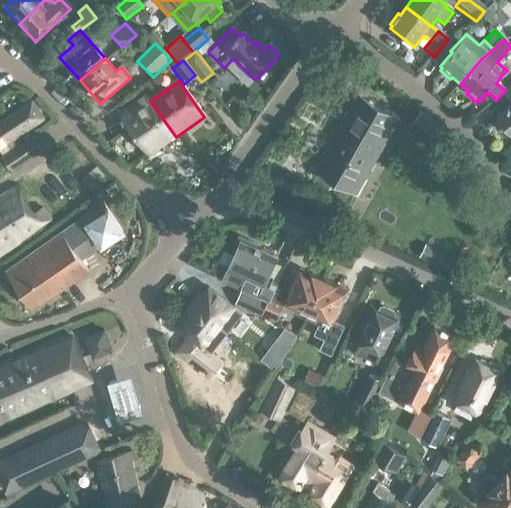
[(510,90),(503,98),(510,107),(495,120),(510,138),(510,90)]
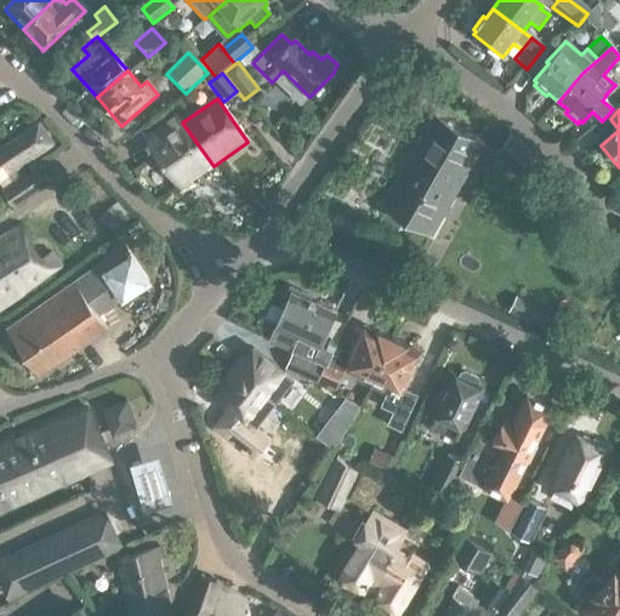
[(381,211),(431,239),(484,147),(433,118),(381,211)]
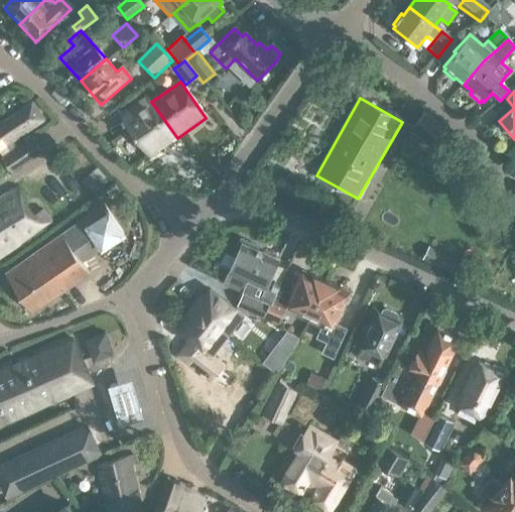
[(177,138),(151,102),(151,103),(145,100),(119,118),(148,158),(177,138)]
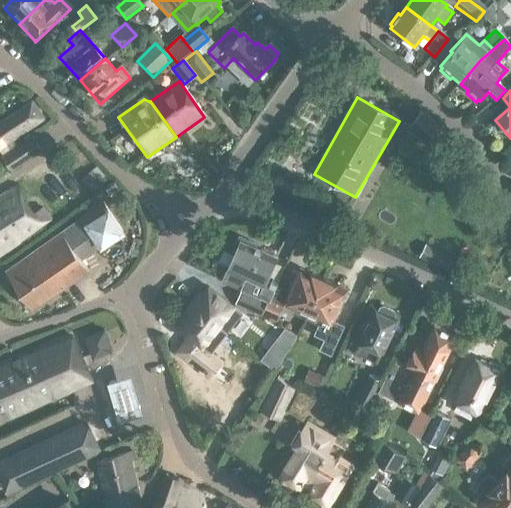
[(30,106),(0,125),(0,139),(4,147),(41,123),(30,106)]
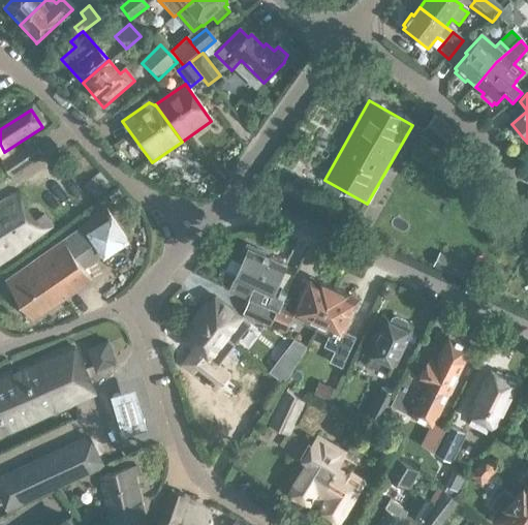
[(43,159),(33,142),(1,163),(11,180),(43,159)]
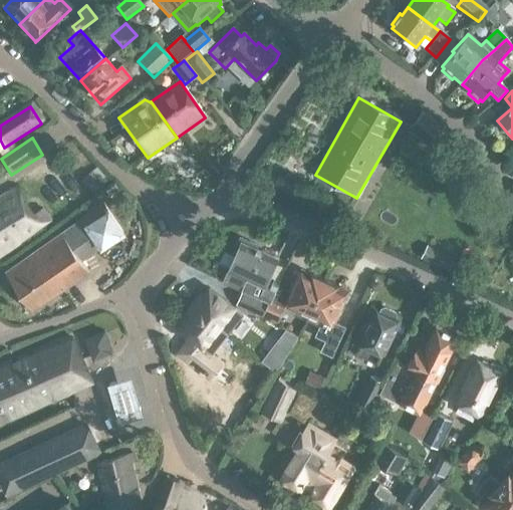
[(90,174),(81,182),(93,196),(102,188),(90,174)]
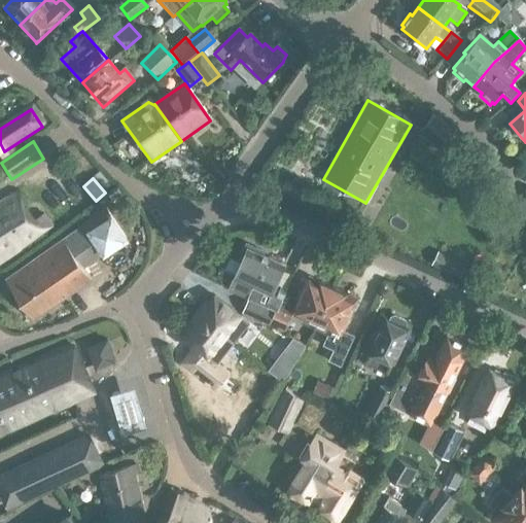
[(32,224),(13,197),(0,205),(0,259),(47,230),(40,218),(32,224)]
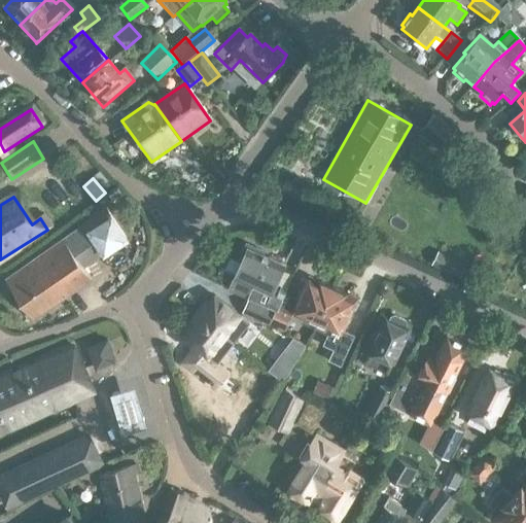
[(82,225),(104,256),(126,242),(106,210),(82,225)]
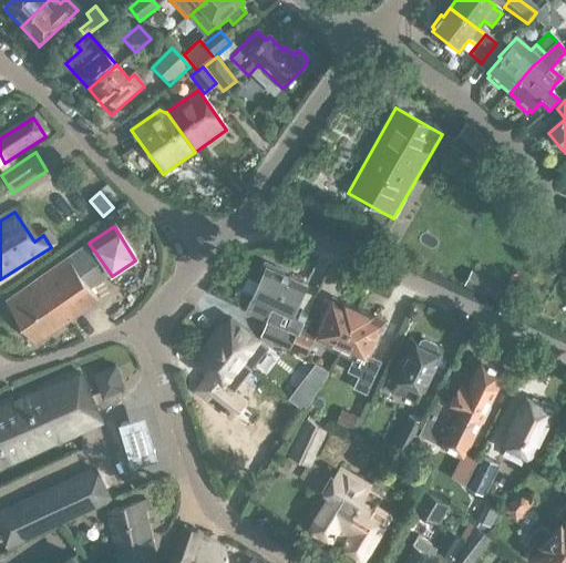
[(85,251),(65,264),(6,307),(35,348),(95,305),(86,293),(105,279),(85,251)]
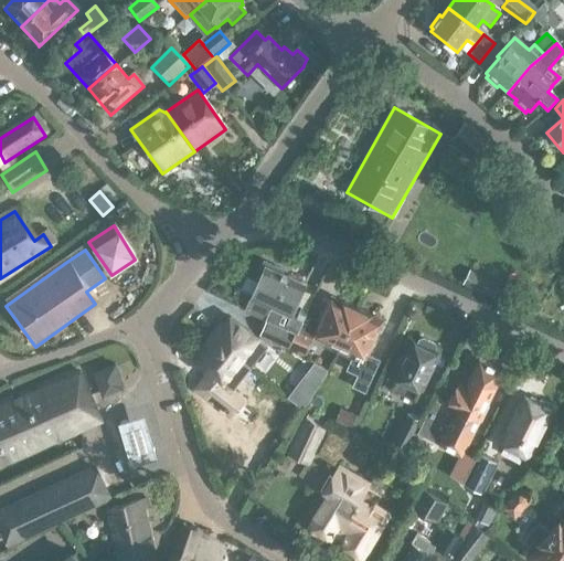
[(257,283),(243,314),(265,323),(277,328),(294,336),(297,337),(298,334),(299,330),(305,318),(307,313),(300,309),(298,316),(293,314),(305,286),(282,275),(283,273),(272,268),(269,271),(262,267),(255,282),(257,283)]
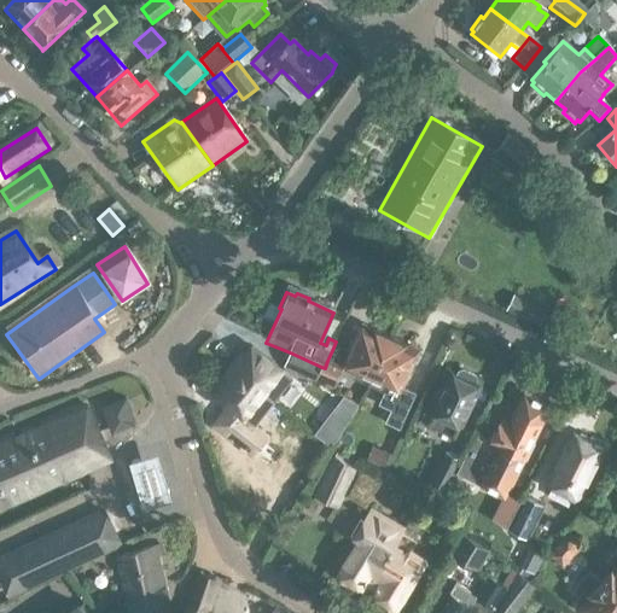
[(547,315),(513,297),(505,314),(539,331),(547,315)]
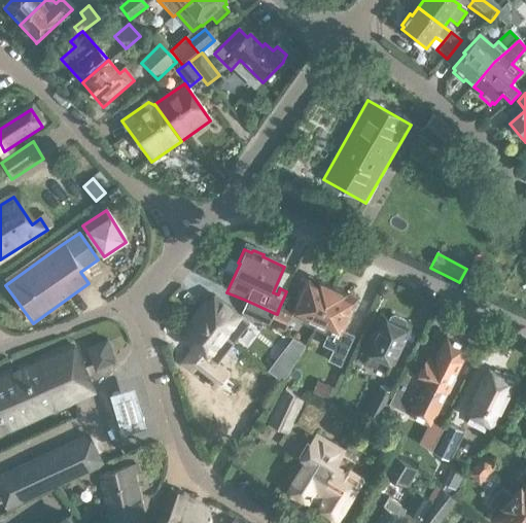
[(316,326),(332,289),(308,278),(296,302),(284,297),(279,308),(278,311),(291,317),(292,315),(301,319),(316,326)]
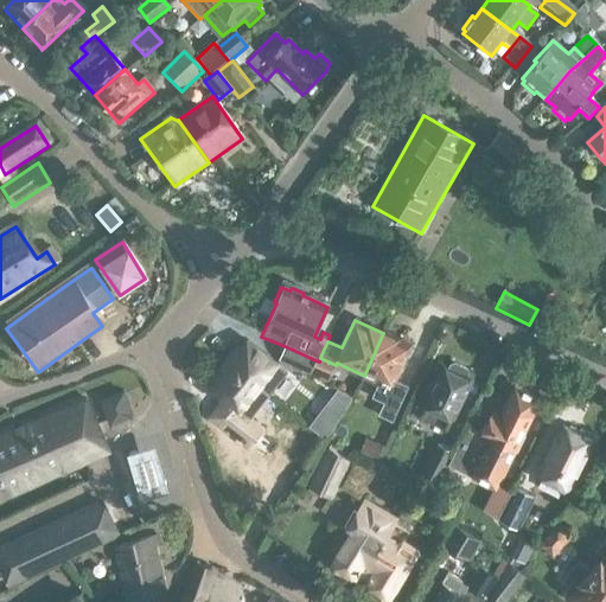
[(412,346),(383,333),(364,376),(380,383),(371,401),(383,405),(377,418),(391,424),(408,389),(395,383),(412,346)]
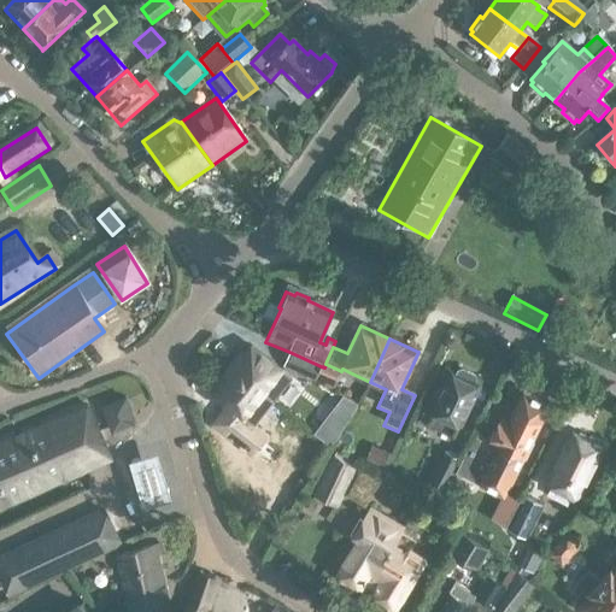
[(282,374),(251,348),(242,358),(240,355),(228,370),(264,398),(282,374)]
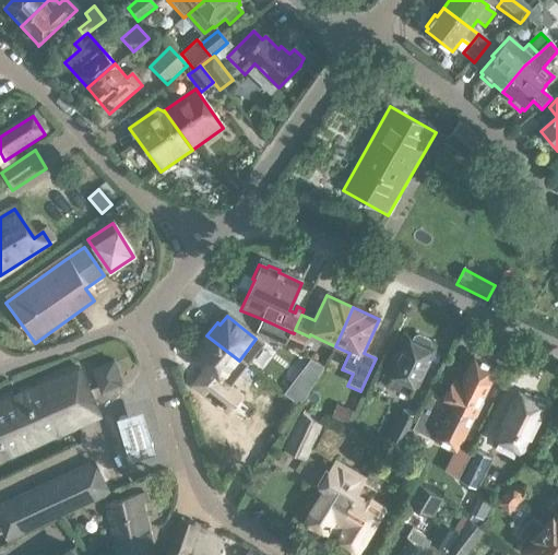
[(274,325),(262,319),(256,334),(284,346),(291,332),(274,325)]
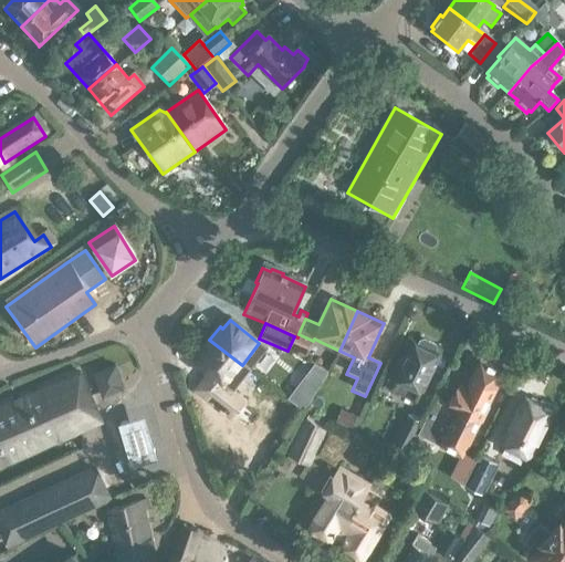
[(304,361),(313,341),(299,334),(297,337),(294,336),(288,351),(288,353),(303,361),(304,362),(304,361)]
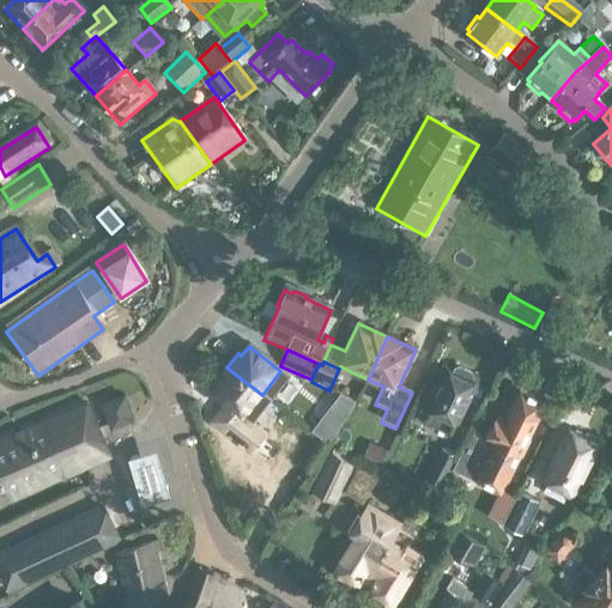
[(226,368),(214,383),(217,385),(210,395),(242,421),(250,429),(271,402),(262,395),(226,368)]
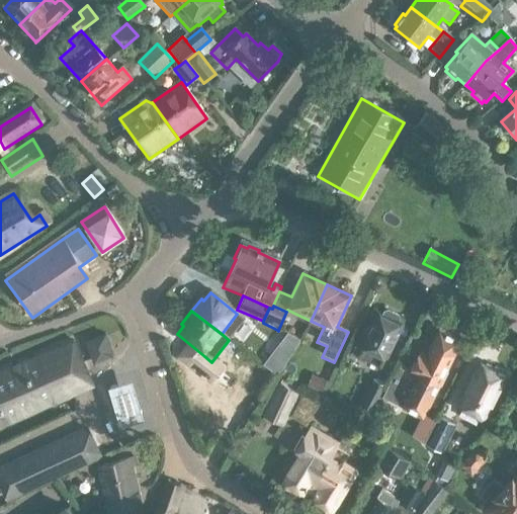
[(361,335),(350,357),(364,364),(365,361),(380,369),(403,326),(399,324),(400,322),(399,317),(388,312),(383,314),(381,316),(376,314),(366,337),(361,335)]
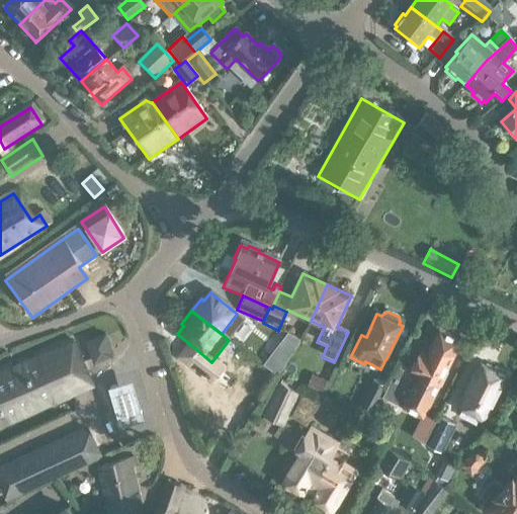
[(398,368),(382,399),(402,409),(401,411),(420,421),(423,422),(425,417),(462,342),(438,330),(426,354),(420,351),(409,373),(398,368)]
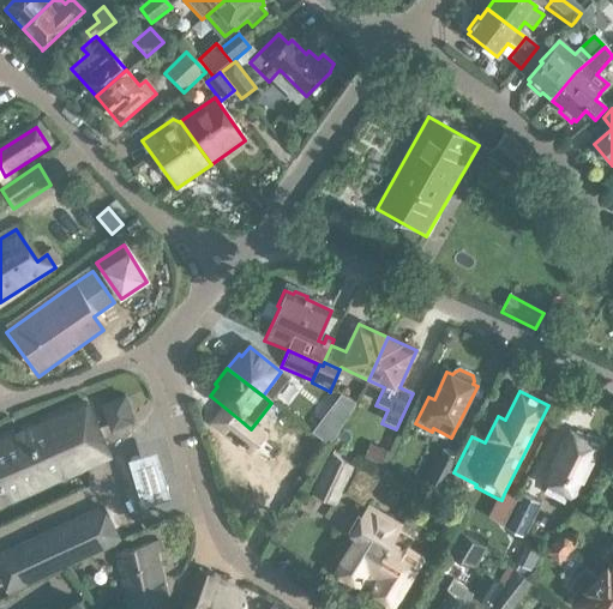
[(112,432),(133,423),(124,399),(102,408),(112,432)]
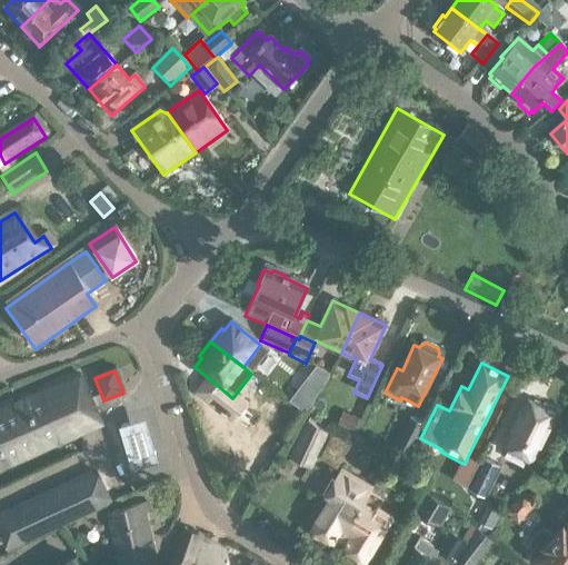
[(310,375),(295,395),(310,407),(324,385),(310,375)]
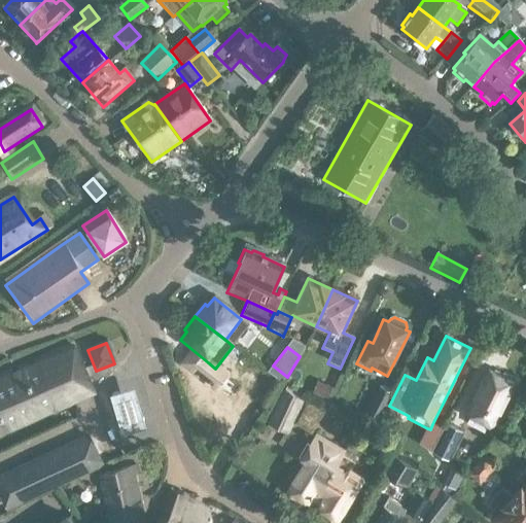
[(0,420),(5,433),(94,394),(75,349),(0,381),(0,420)]
